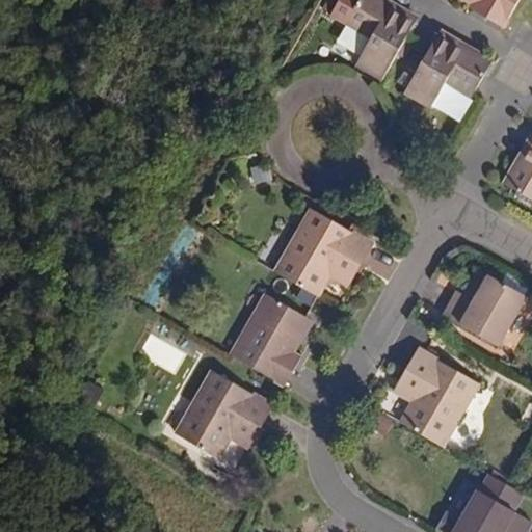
[(384,0),(356,0),(345,22),(371,37),(355,63),(382,78),(416,20),(383,2),(384,0)]
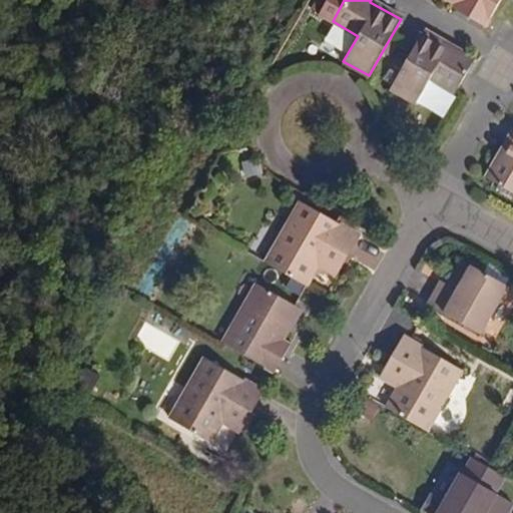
[(489,20),(500,0),(453,0),(457,2),(489,20)]
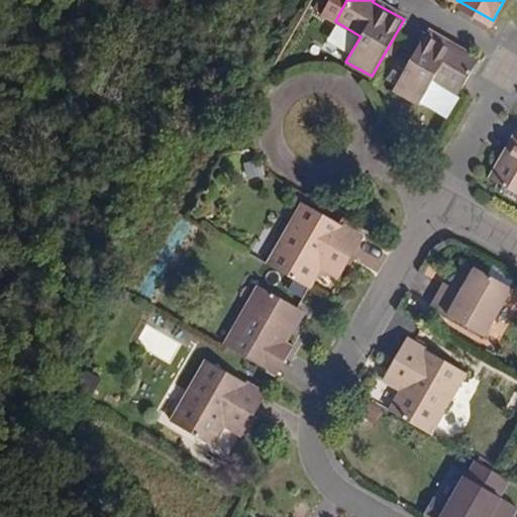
[(490,24),(493,20),(460,2),(457,6),(490,24)]
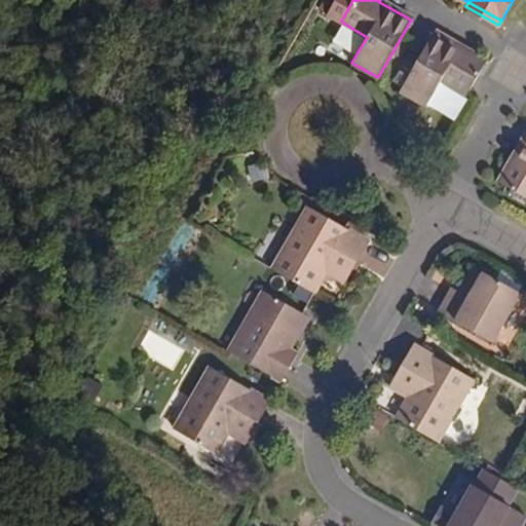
[(464,51),(433,32),(423,47),(399,90),(425,106),(440,80),(466,95),(486,61),(465,48),(464,51)]
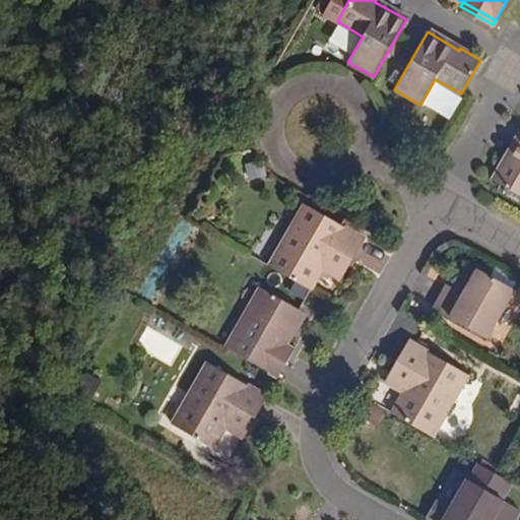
[(519,137),(506,161),(504,159),(493,180),(519,195),(519,137)]
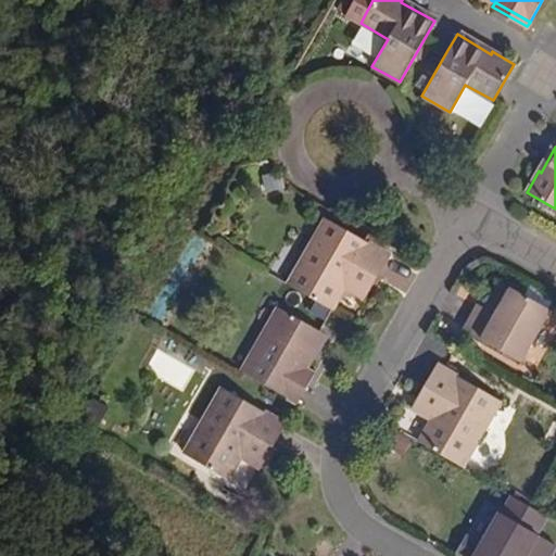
[(391,256),(326,219),(288,285),(333,311),(346,289),(353,279),(371,290),(391,256)]
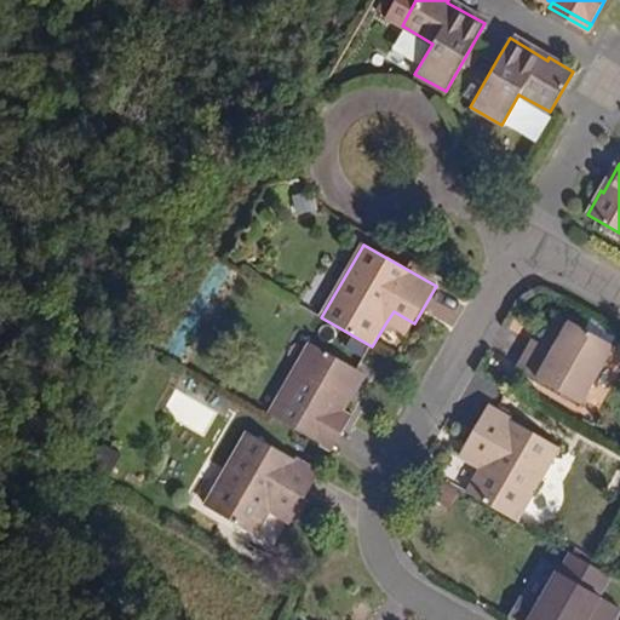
[(408,334),(414,323),(394,311),(386,322),(408,334)]
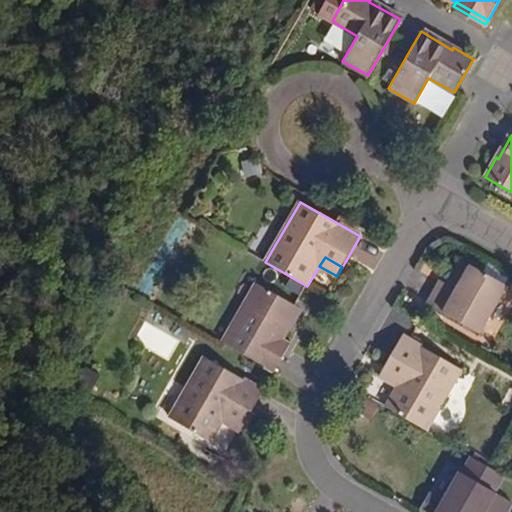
[(462,261),(444,292),(453,297),(470,266),(463,261),(462,261)]
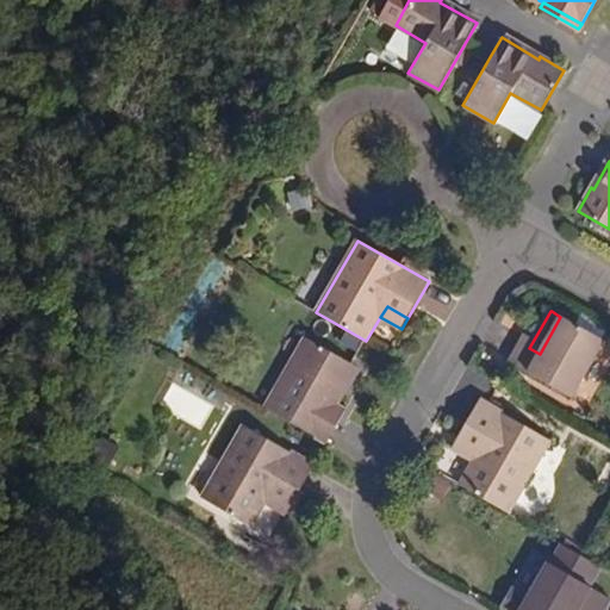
[(540,354),(529,348),(526,346),(505,380),(566,415),(607,343),(560,317),(540,354)]
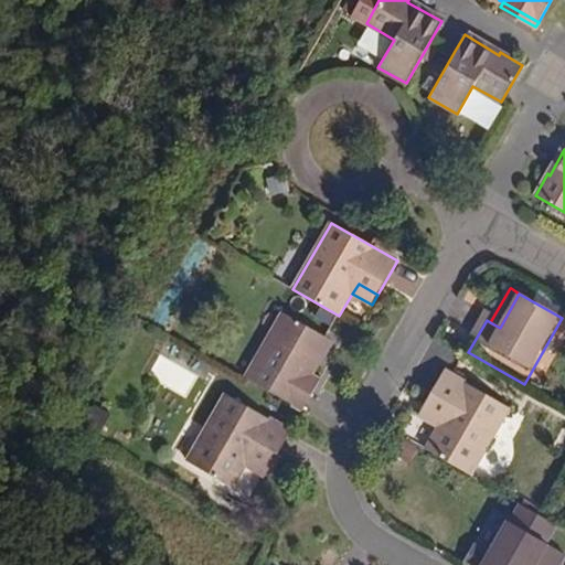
[(309,370),(328,336),(285,310),(246,376),(304,409),(322,377),(317,374),(309,370)]
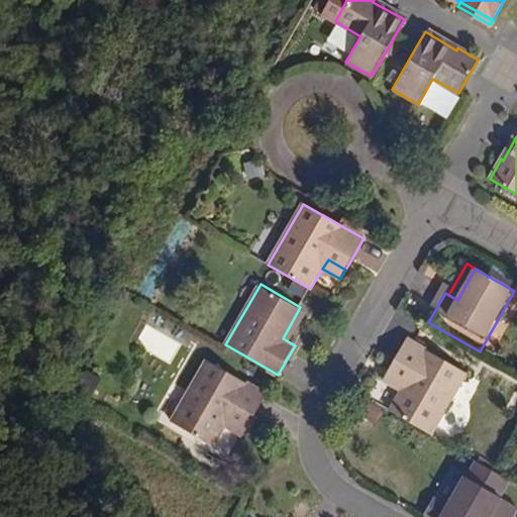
[(290,342),(307,311),(300,307),(283,338),(290,342)]
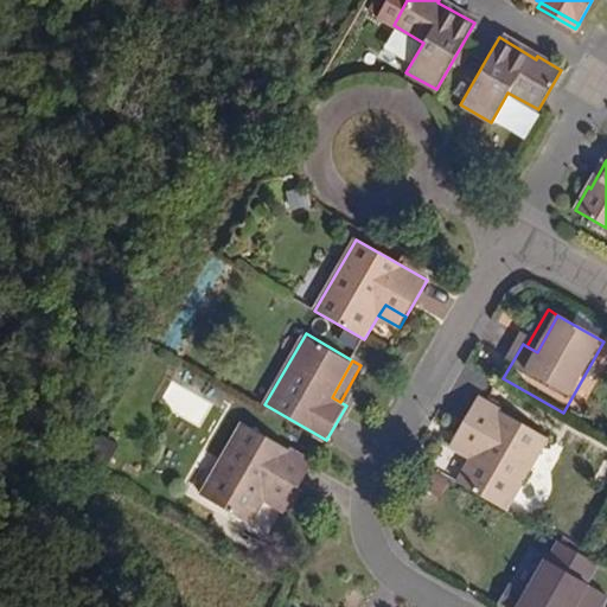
[(477,449),(468,462),(457,481),(504,509),(544,439),(475,400),(454,436),(477,449)]
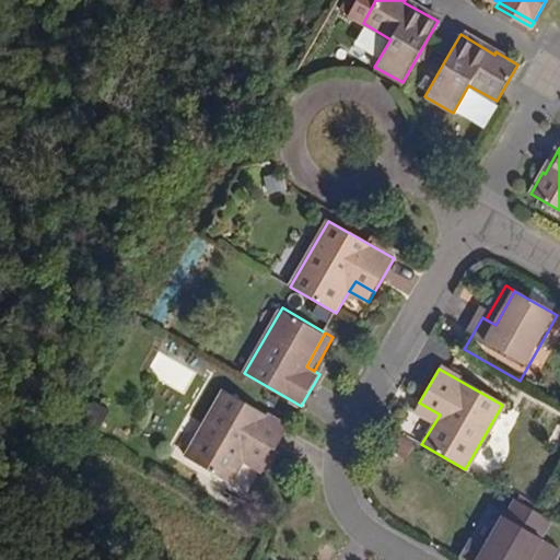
[(232,481),(245,459),(251,451),(269,462),(289,427),(225,389),(187,455),(232,481)]
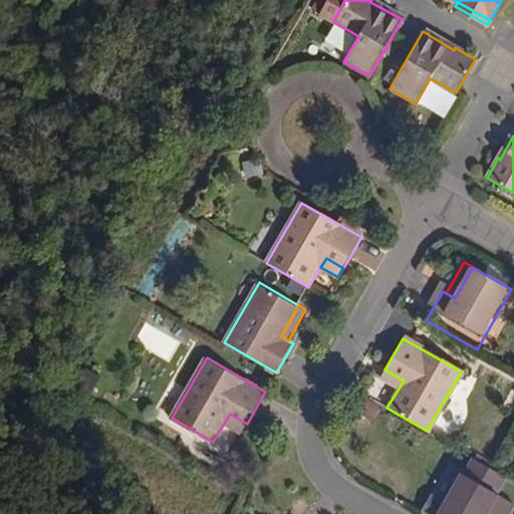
[(378,380),(397,392),(404,380),(384,369),(378,380)]
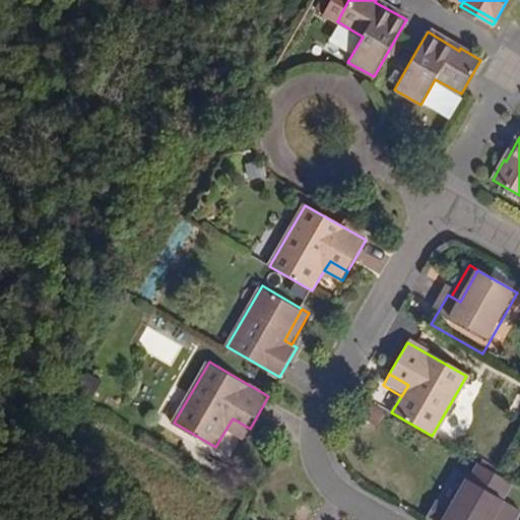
[(369,404),(363,420),(380,427),(385,410),(369,404)]
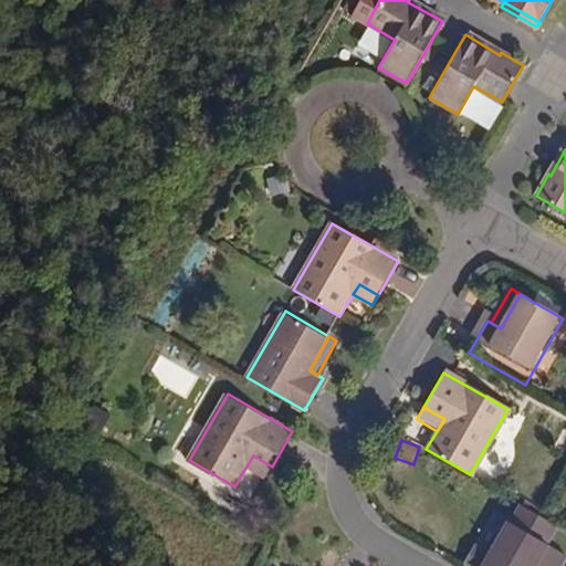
[(253,456),(248,464),(266,477),(272,467),(253,456)]
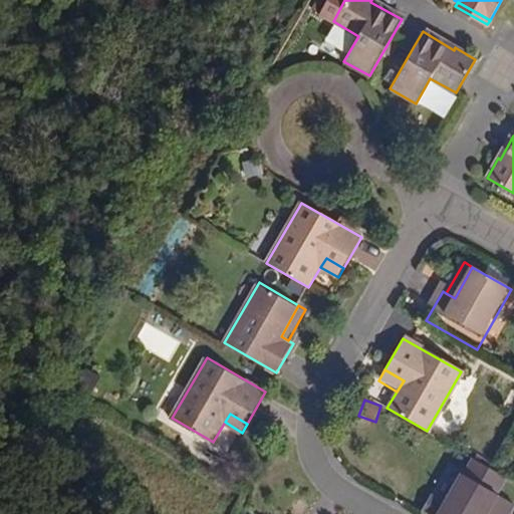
[(505,513),(512,504),(462,473),(436,513),(505,513)]
